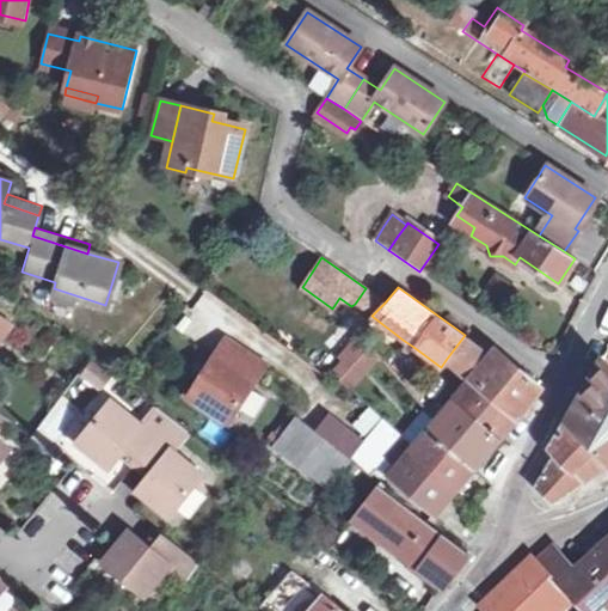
[(386,301),(366,288),(355,304),(372,316),(386,301)]
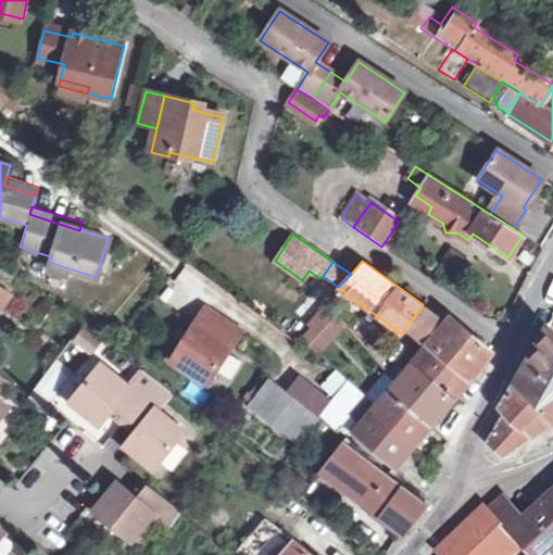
[(299,337),(318,354),(344,324),(326,301),(305,323),(308,325),(299,337)]
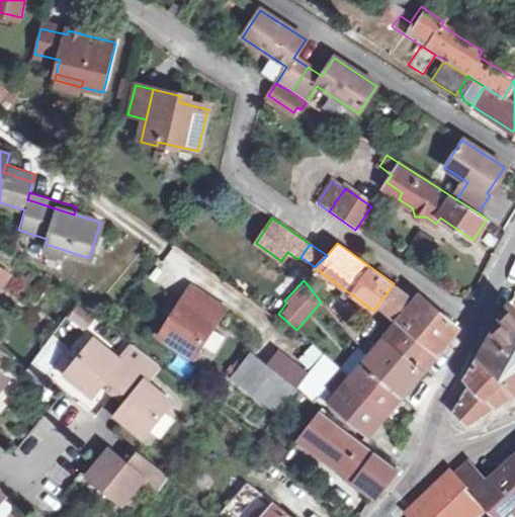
[(415,299),(394,283),(377,305),(396,321),(415,299)]
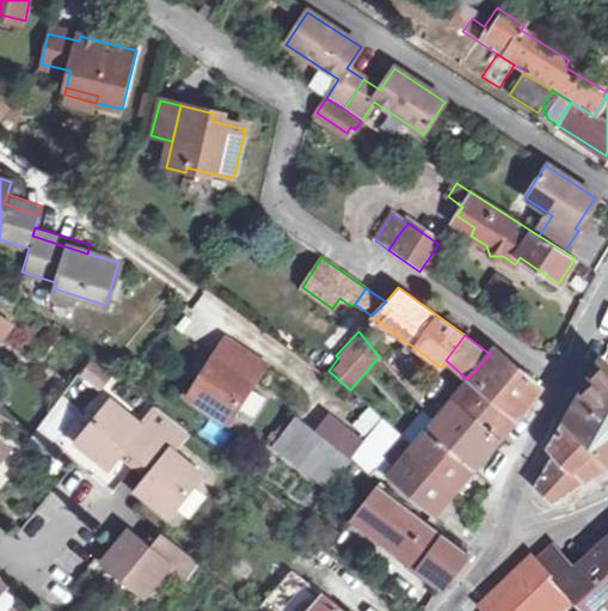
[(222,338),(212,354),(232,368),(243,352),(222,338)]
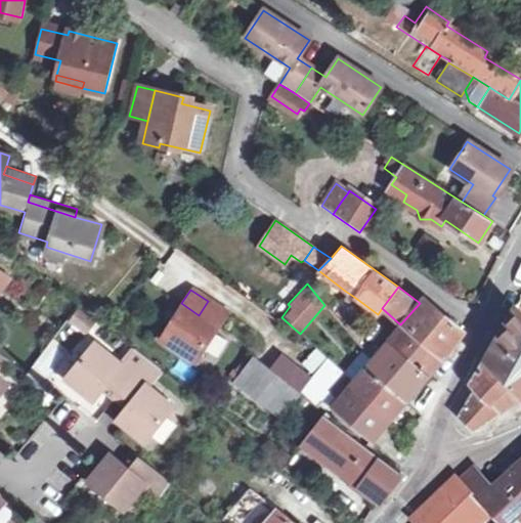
[(349,303),(354,297),(345,291),(341,297),(349,303)]
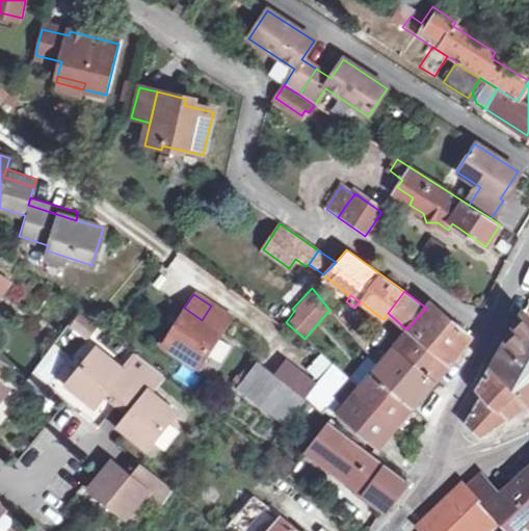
[(406,329),(394,345),(434,378),(446,364),(469,335),(430,302),(426,308),(406,329)]
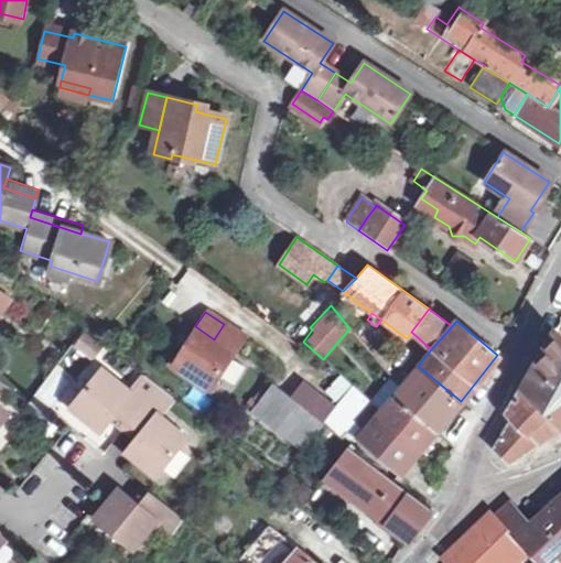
[(243,337),(224,324),(214,339),(195,326),(170,365),(208,389),(243,337)]
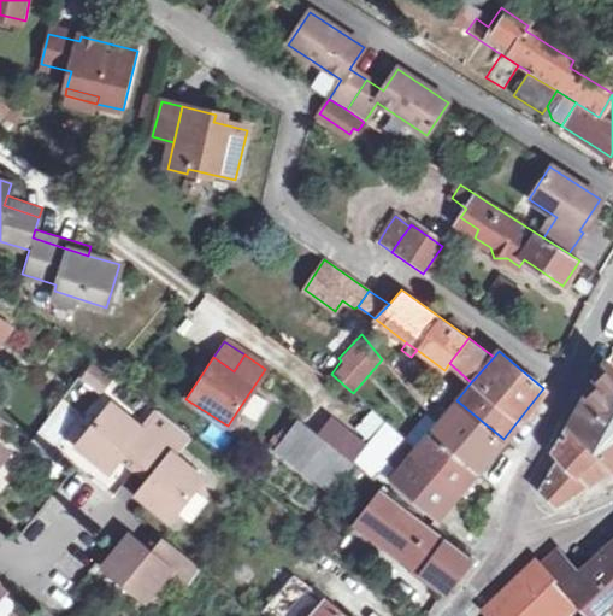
[(612,468),(612,370),(603,361),(578,408),(556,447),(555,452),(558,457),(559,459),(540,490),(555,505),(583,484),(585,485),(611,467),(612,468)]
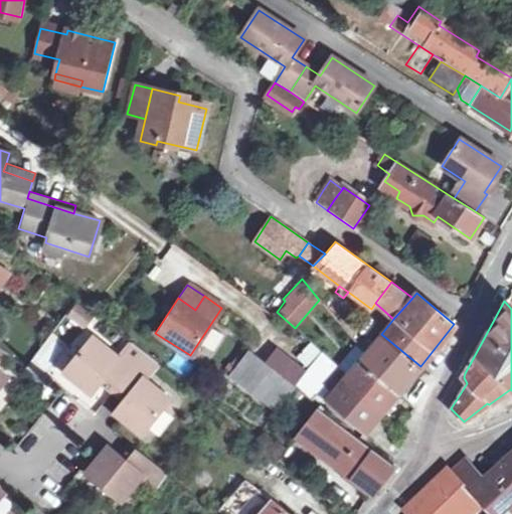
[(71,305),(63,319),(83,330),(92,316),(71,305)]
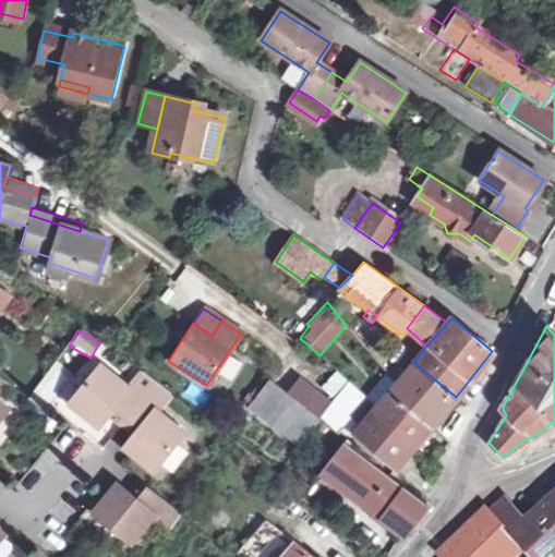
[(378,365),(397,341),(387,335),(378,346),(370,339),(363,346),(378,365)]
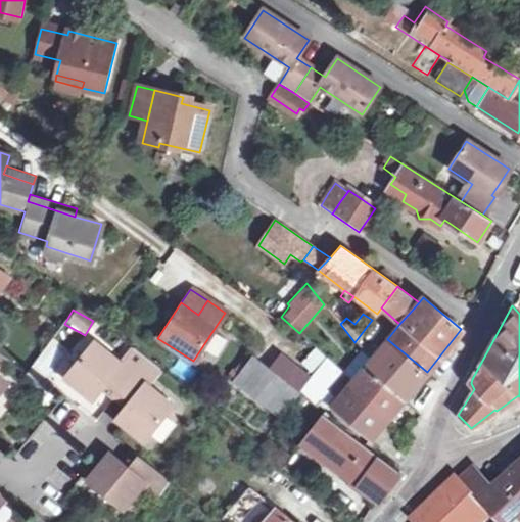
[(403,399),(427,372),(387,339),(377,350),(368,338),(358,346),(369,359),(363,366),(403,399)]
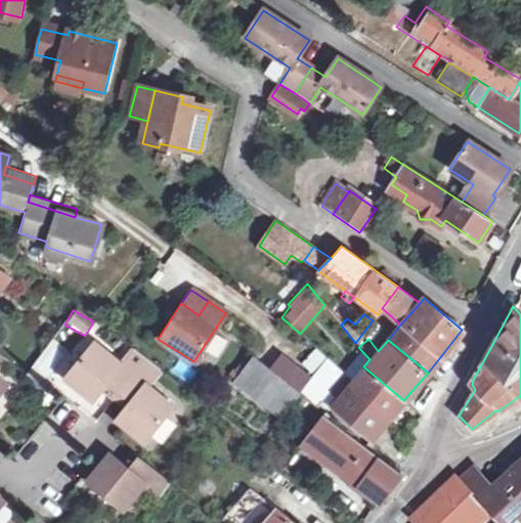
[(114,393),(144,356),(130,346),(117,362),(91,342),(62,378),(85,395),(87,396),(89,395),(91,392),(93,394),(101,384),(114,393)]
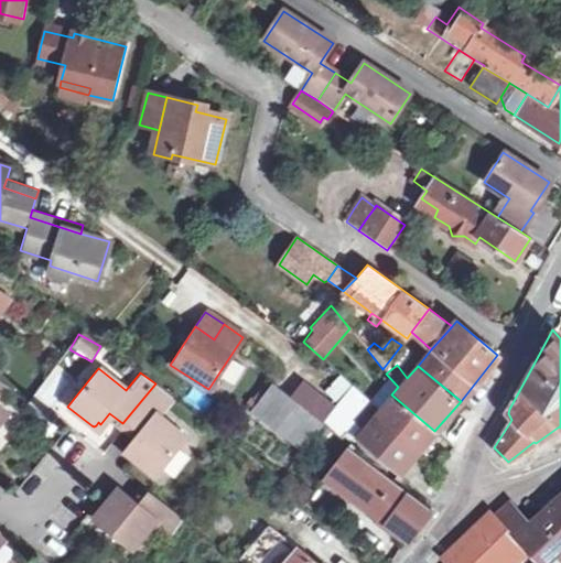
[(301,448),(322,422),(271,382),(252,409),(301,448)]
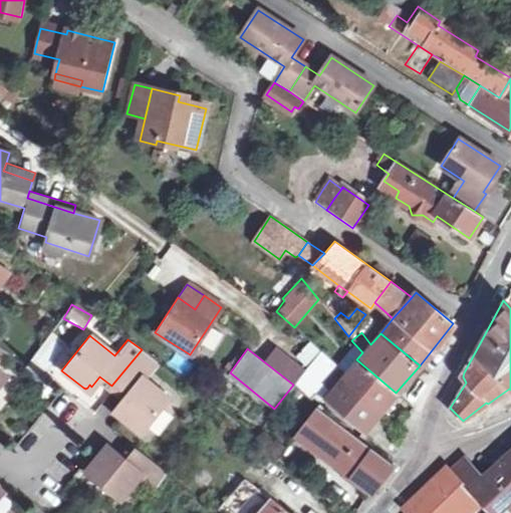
[(142,349),(111,386),(123,396),(115,406),(117,408),(115,412),(116,414),(138,432),(167,397),(141,376),(155,359),(142,349)]
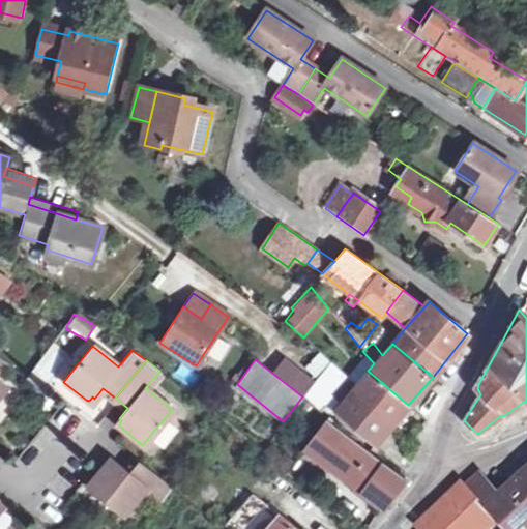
[(328,389),(343,374),(329,362),(316,379),(328,389)]
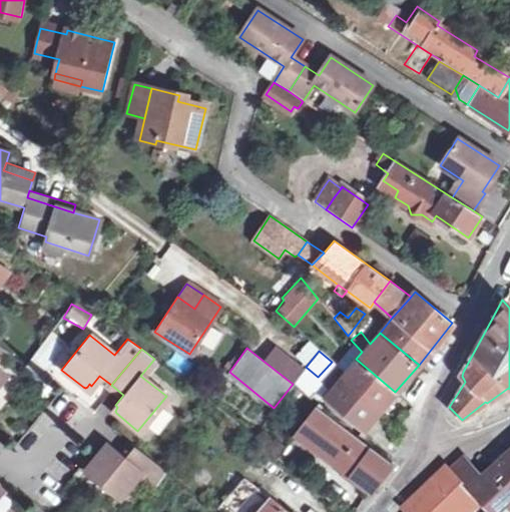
[(378,411),(395,392),(356,359),(344,373),(340,378),(378,411)]
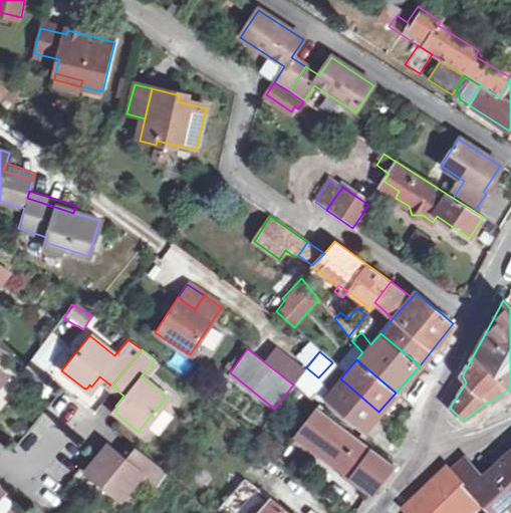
[(344,373),(332,362),(318,377),(314,382),(327,393),(323,398),(362,431),(378,412),(340,378),(344,373)]
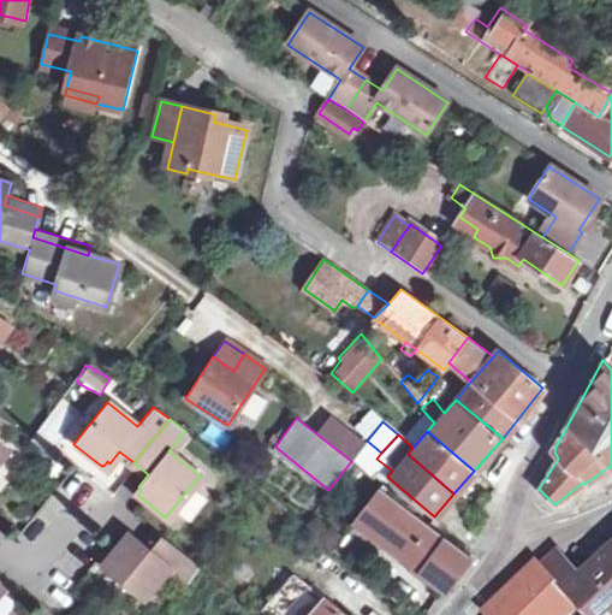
[(469,557),(378,491),(354,520),(445,591),(469,557)]
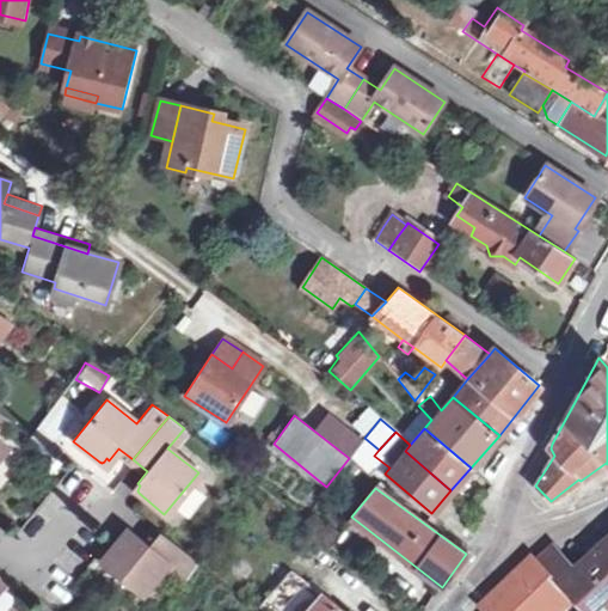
[(195,561),(154,527),(142,543),(130,533),(128,536),(126,533),(123,533),(120,535),(99,560),(141,593),(154,576),(174,593),(195,561)]
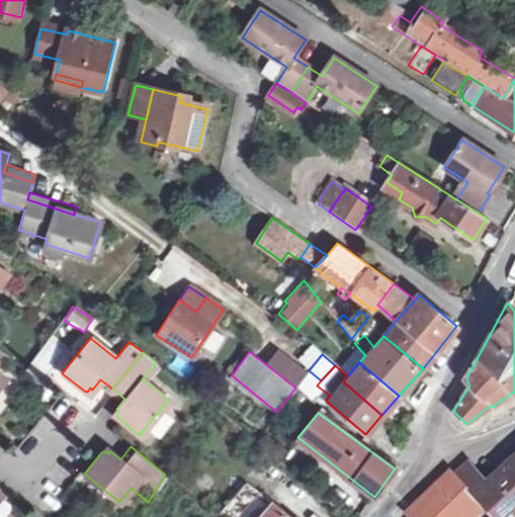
[(514,516),(514,463),(497,479),(489,486),(477,474),(460,487),(484,512),(488,516),(514,516)]
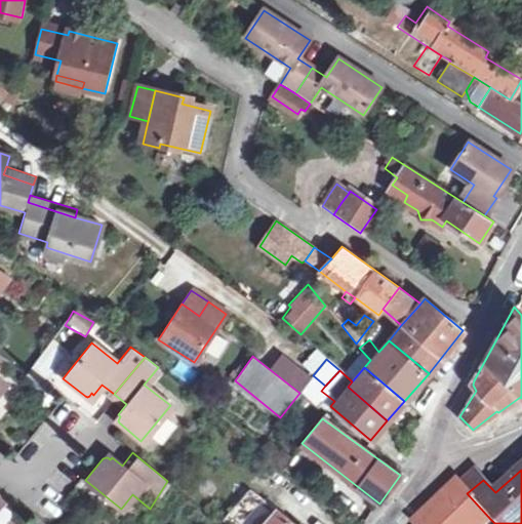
[(485,523),(490,519),(467,493),(458,484),(441,498),(423,517),(417,522),(418,523),(485,523)]
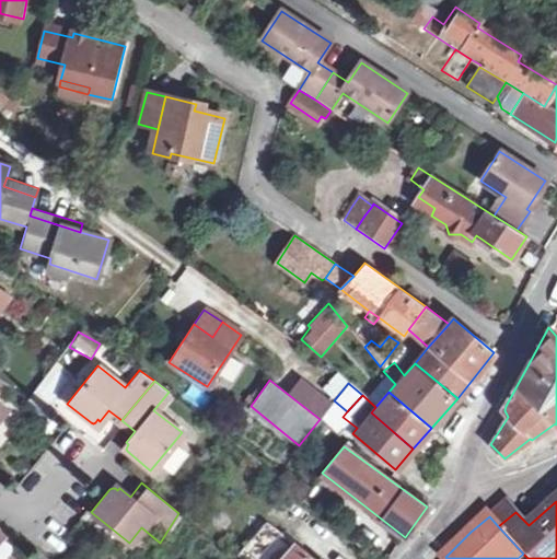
[(309,558),(263,522),(239,554),(245,558),(309,558)]
